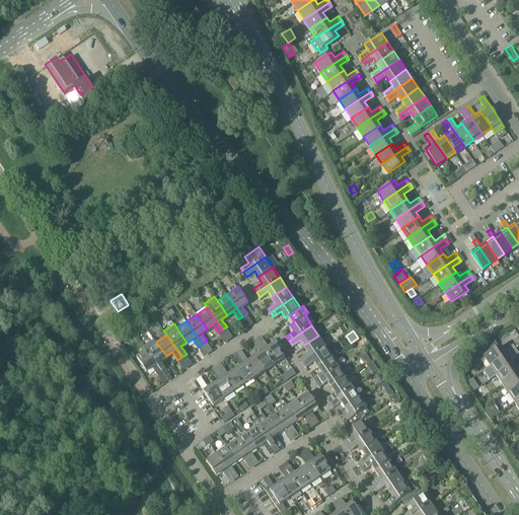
[(300,356),(302,360),(325,345),(318,336),(304,345),(307,351),(300,356)]
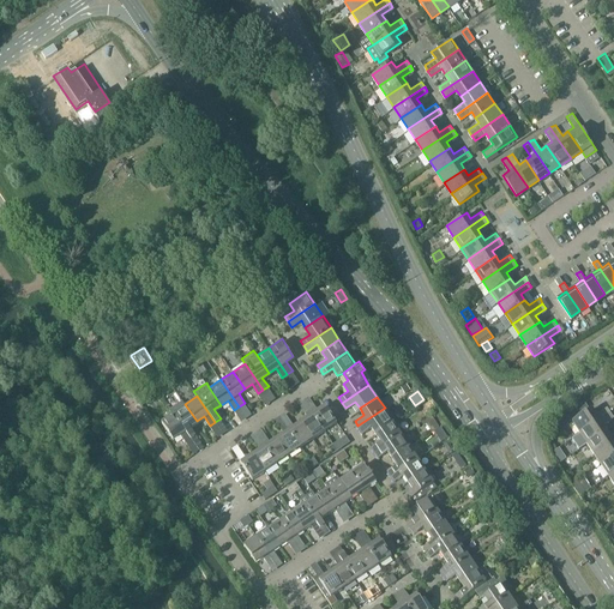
[(181,398),(170,406),(173,411),(191,439),(197,435),(191,426),(197,421),(185,404),(181,398)]
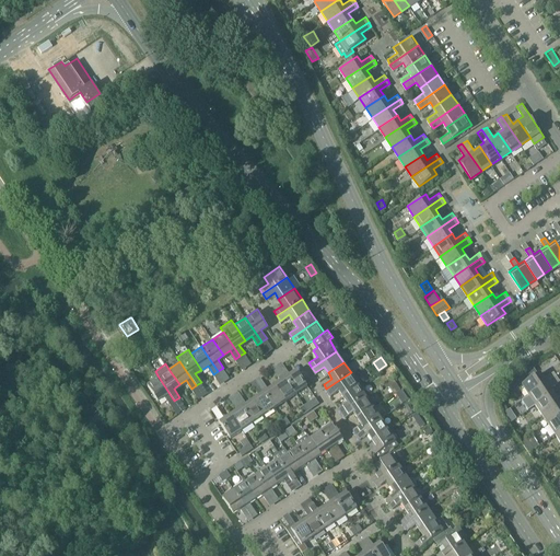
[(282,373),(295,392),(307,384),(296,368),(290,372),(288,369),(282,373)]
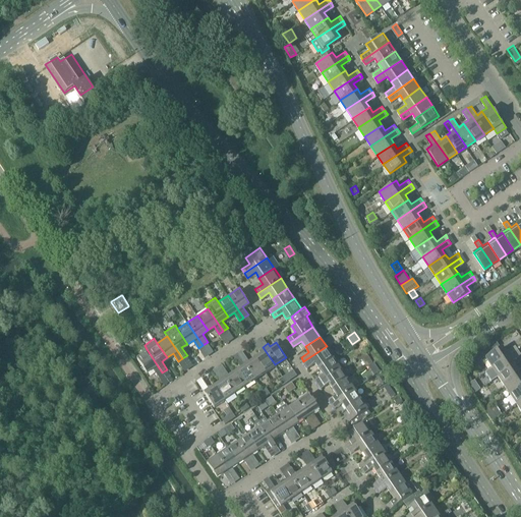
[(491,365),(518,347),(515,343),(506,349),(502,344),(485,355),(491,365)]
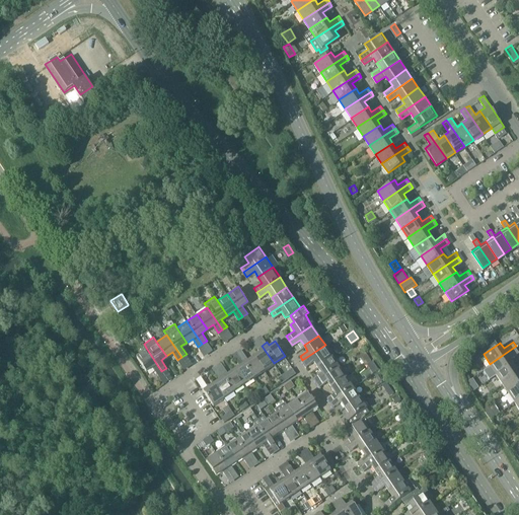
[(313,360),(317,365),(332,355),(325,345),(302,360),(305,365),(313,360)]
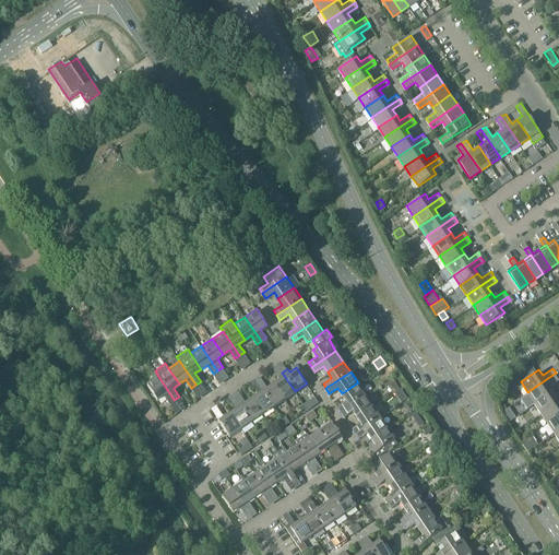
[(295,391),(282,373),(277,375),(280,378),(273,382),(284,399),(295,391)]
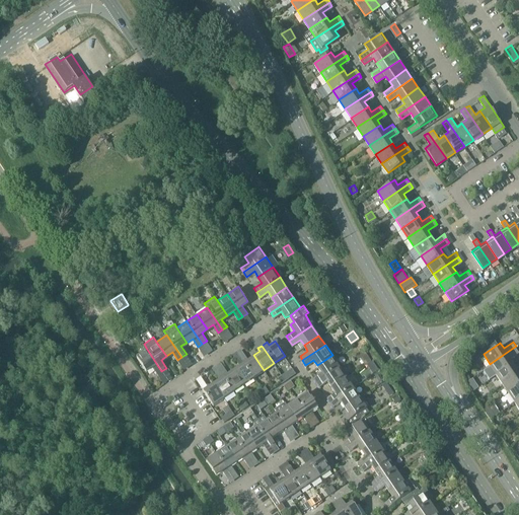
[(516,346),(490,364),(496,373),(513,361),(509,357),(518,351),(516,346)]
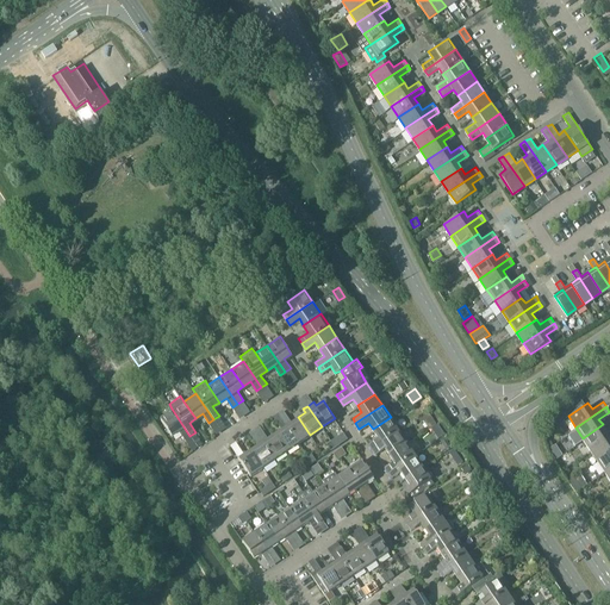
[(190,436),(172,409),(160,417),(172,435),(179,429),(185,438),(190,436)]
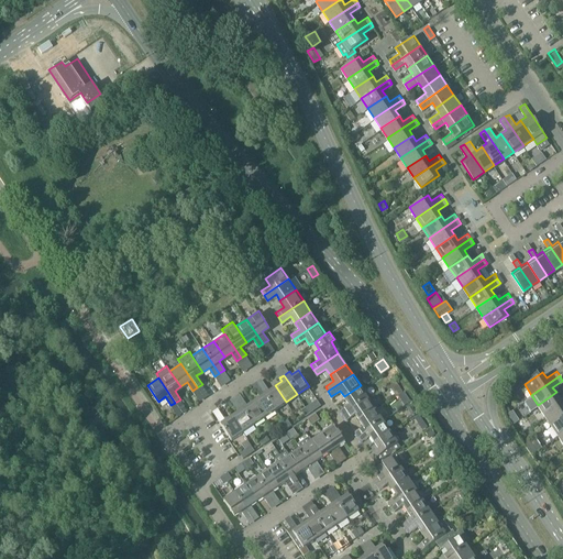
[(397,379),(392,383),(396,388),(401,385),(397,379)]
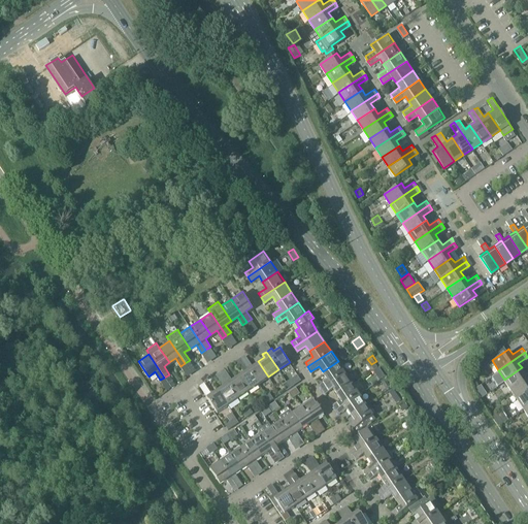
[(245,365),(258,384),(268,377),(258,361),(253,365),(251,362),(245,365)]
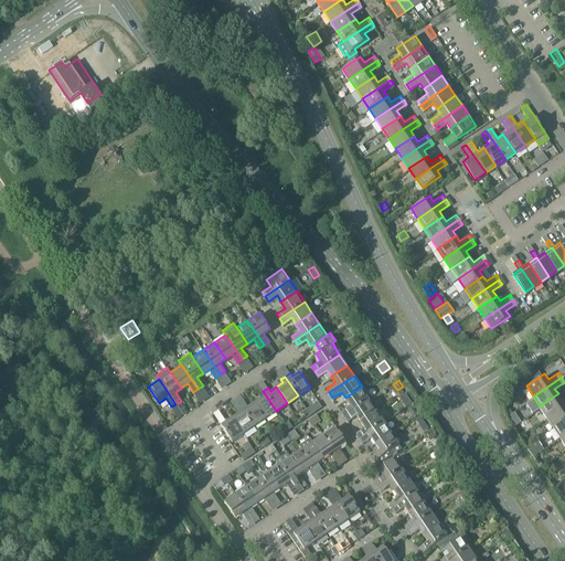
[(341,410),(344,415),(369,399),(362,387),(345,398),(350,404),(341,410)]
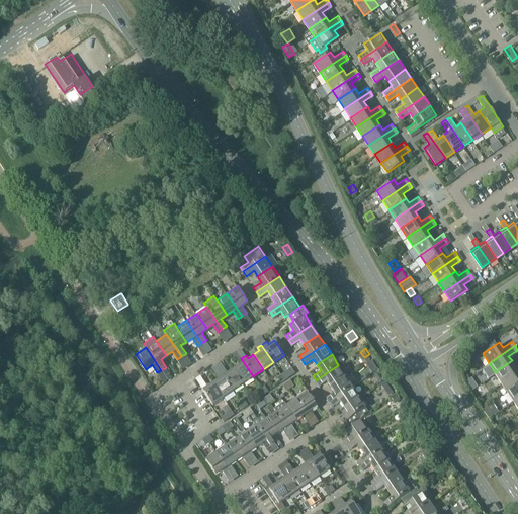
[(233,368),(243,383),(253,376),(241,358),(237,361),(239,364),(233,368)]
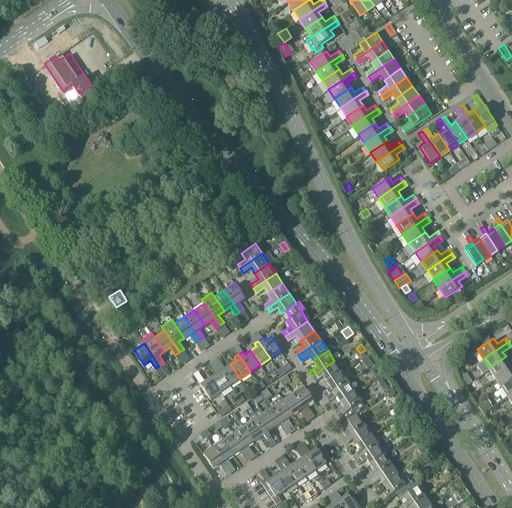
[(495,377),(511,365),(511,358),(509,361),(506,356),(489,368),(495,377)]
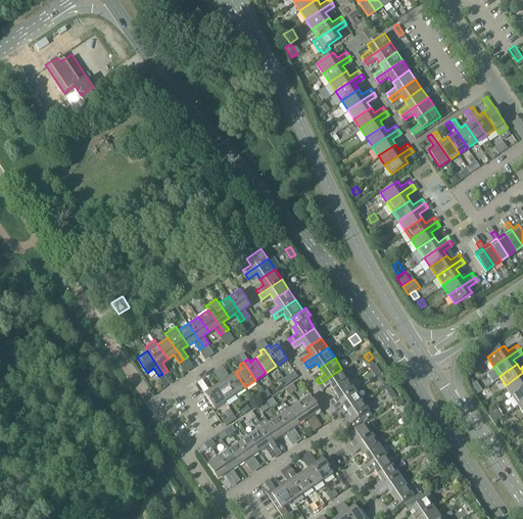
[(330,382),(333,388),(348,378),(341,369),(319,384),(322,388),(330,382)]
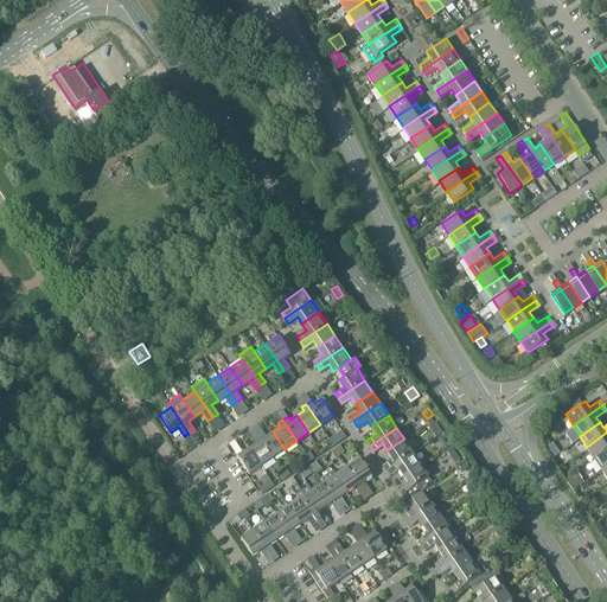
[(342,429),(328,437),(333,444),(346,436),(342,429)]
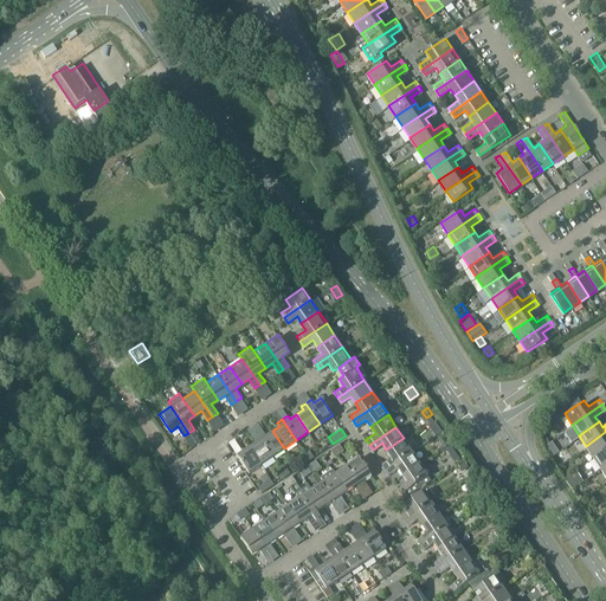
[(258,434),(272,456),(284,448),(272,431),(266,434),(264,431),(258,434)]
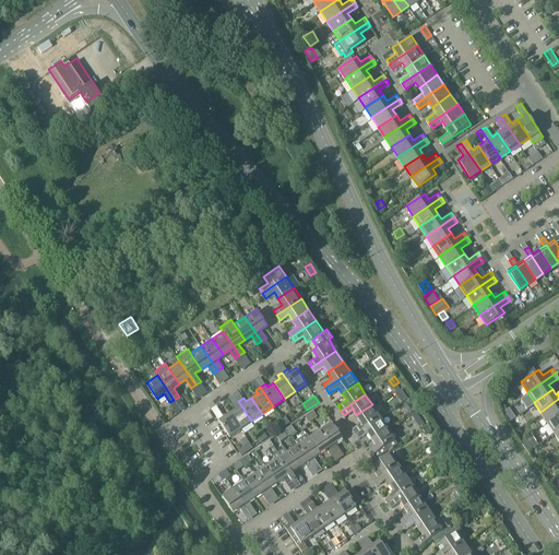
[(547,422),(558,413),(558,399),(540,412),(547,422)]
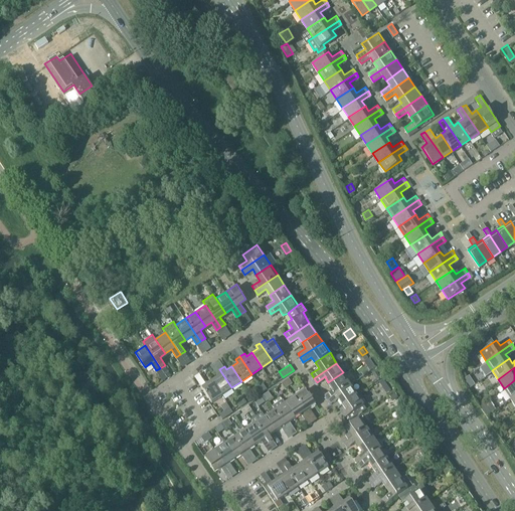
[(231,387),(219,369),(215,372),(217,375),(211,379),(221,394),(231,387)]
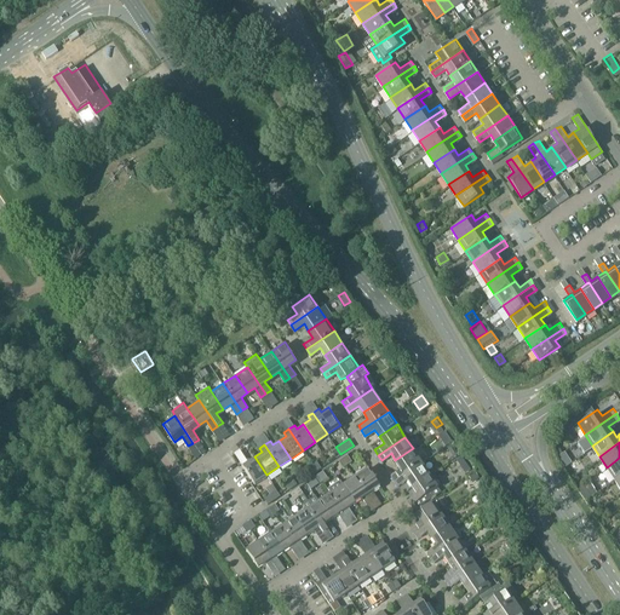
[(394,478),(422,460),(413,448),(395,460),(400,467),(390,473),(394,478)]
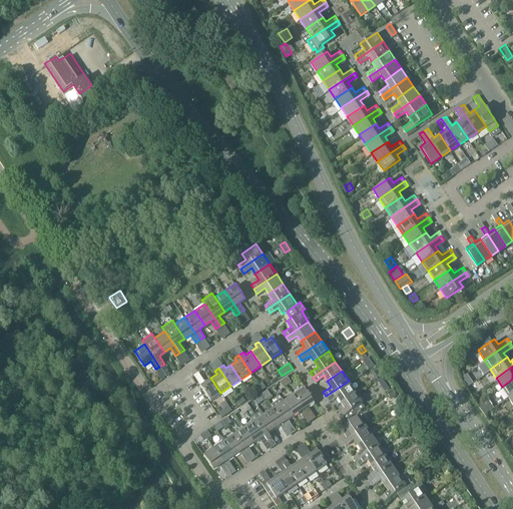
[(220,393),(210,378),(205,382),(203,379),(198,382),(210,399),(220,393)]
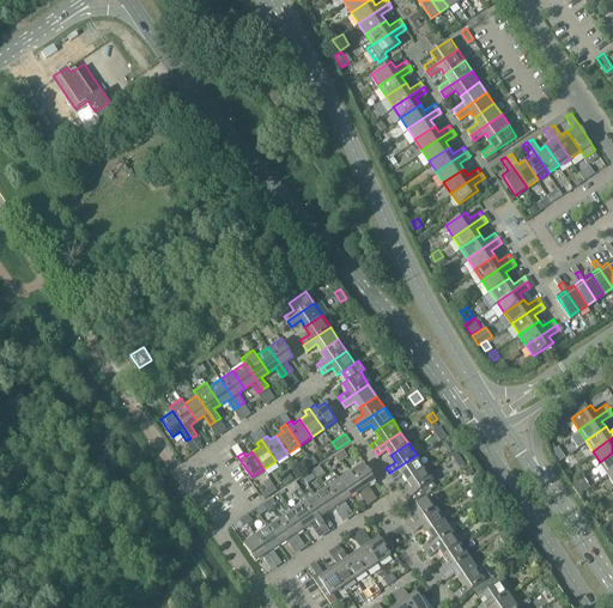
[(607,473),(612,468),(612,453),(600,462),(607,473)]
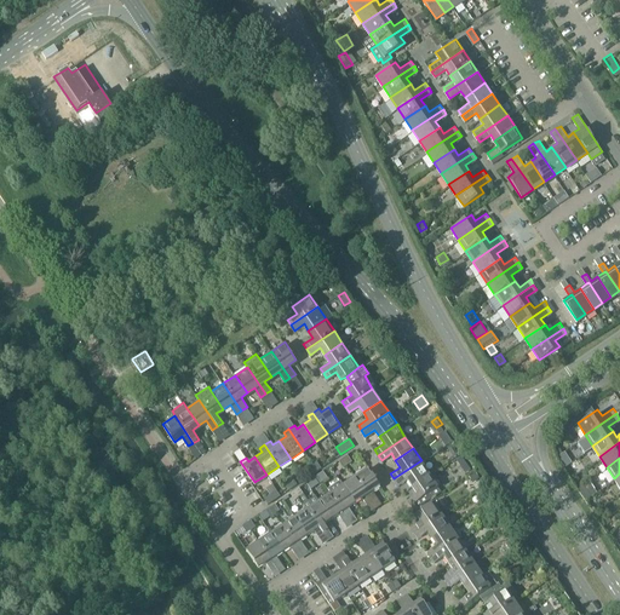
[(422,460),(394,478),(397,484),(407,477),(412,484),(429,472),(422,460)]
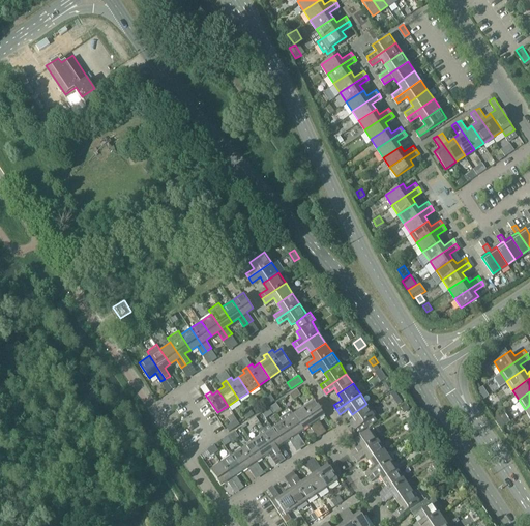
[(303,407),(315,425),(320,421),(318,418),(324,414),(315,399),(303,407)]
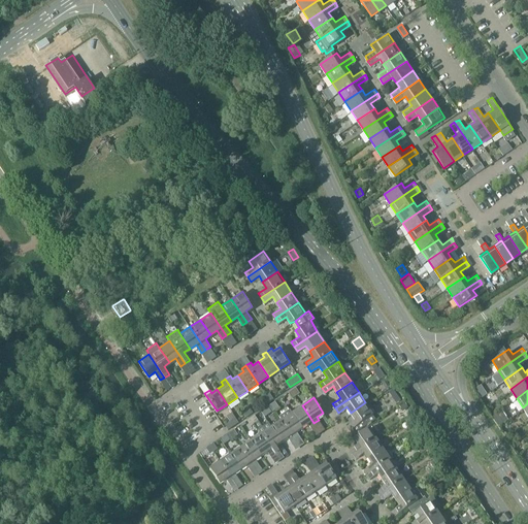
[(274,399),(270,402),(275,408),(278,406),(274,399)]
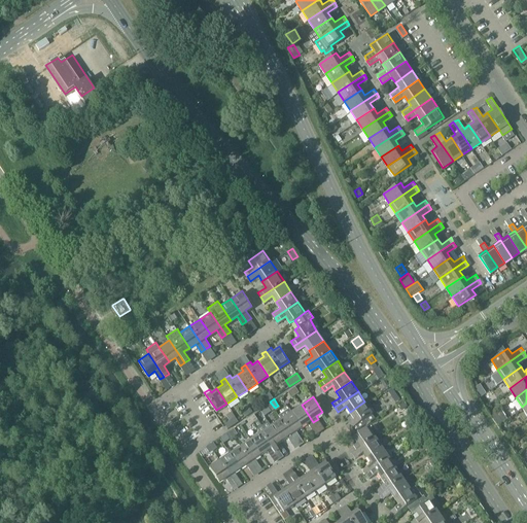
[(405,398),(399,403),(402,408),(409,405),(405,398)]
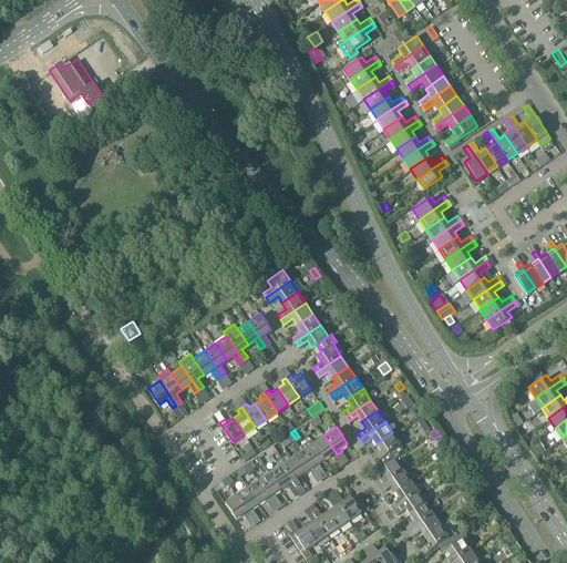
[(381,450),(372,456),(375,461),(378,459),(400,444),(392,432),(377,443),(381,450)]
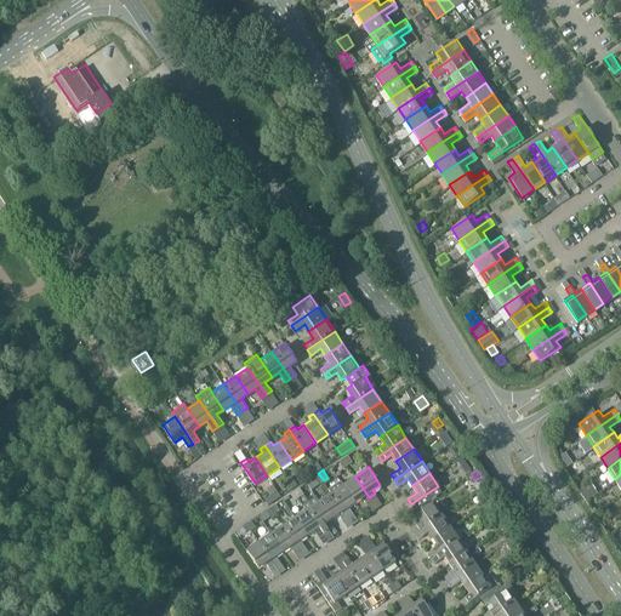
[(343,484),(355,501),(363,496),(365,500),(369,497),(355,477),(343,484)]
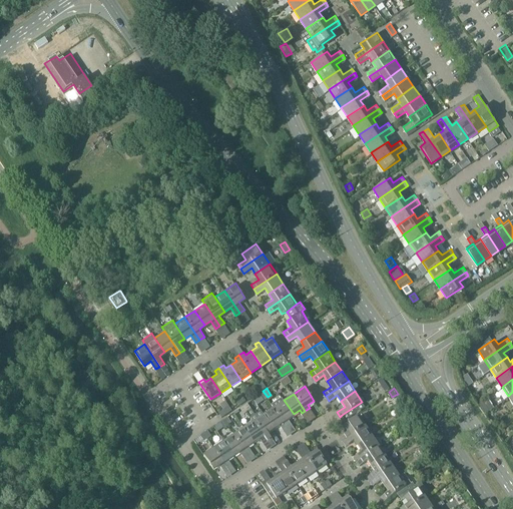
[(282,396),(271,403),(274,407),(285,424),(290,421),(288,418),(294,414),(282,396)]
